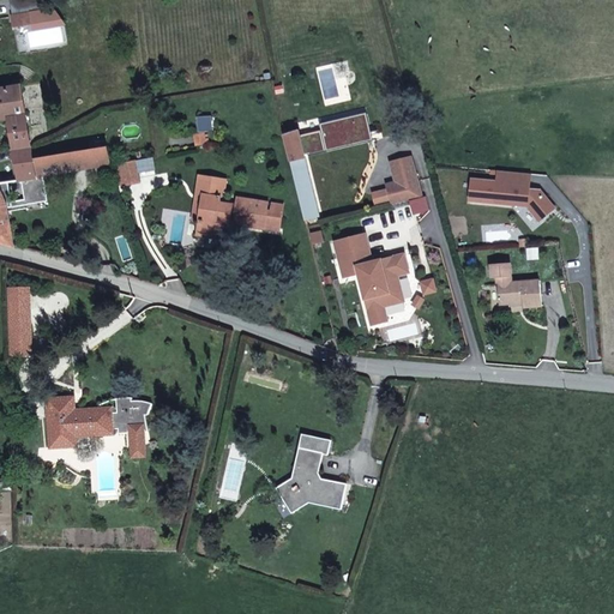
[(8,0),(12,17),(26,14),(31,13),(31,12),(43,10),(41,0),(8,0)]
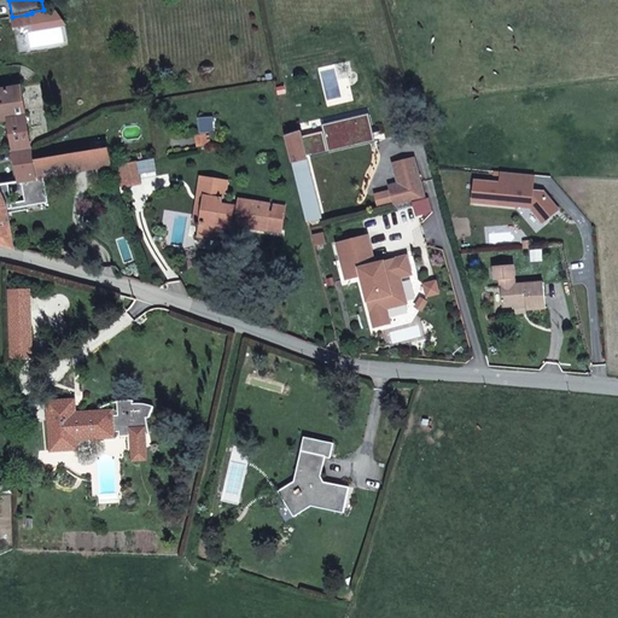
[(15,27),(28,24),(27,15),(12,17),(15,27)]
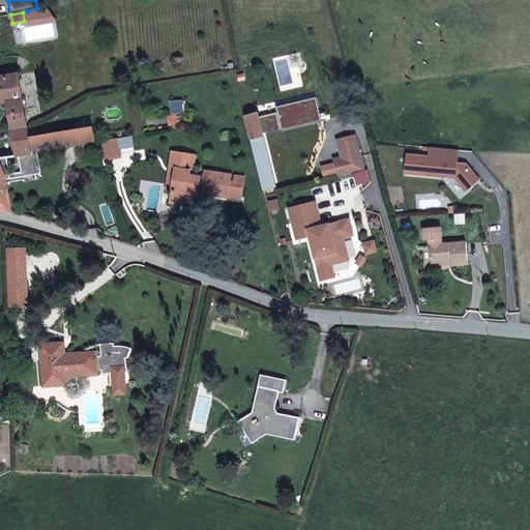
[(19,75),(0,77),(0,102),(7,102),(11,128),(28,126),(19,75)]
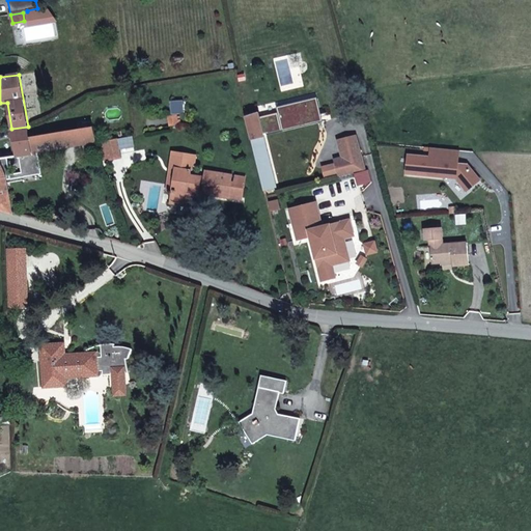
[(273,172),(258,113),(247,116),(252,140),(266,194),(273,193),(272,190),(274,189),(270,172),(273,172)]
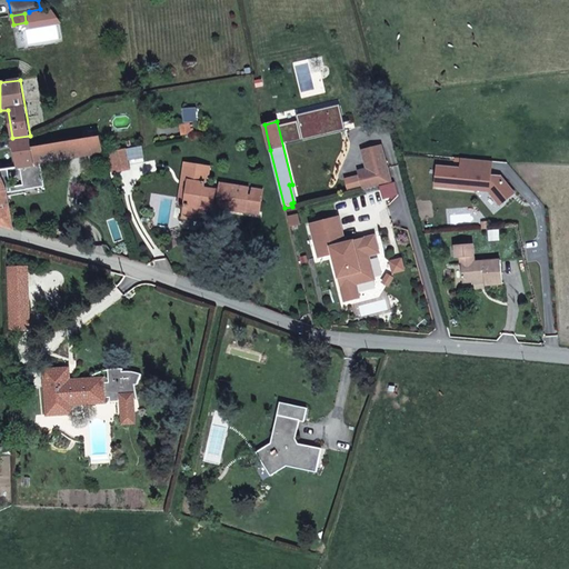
[(191,133),(189,122),(180,123),(182,135),(191,133)]
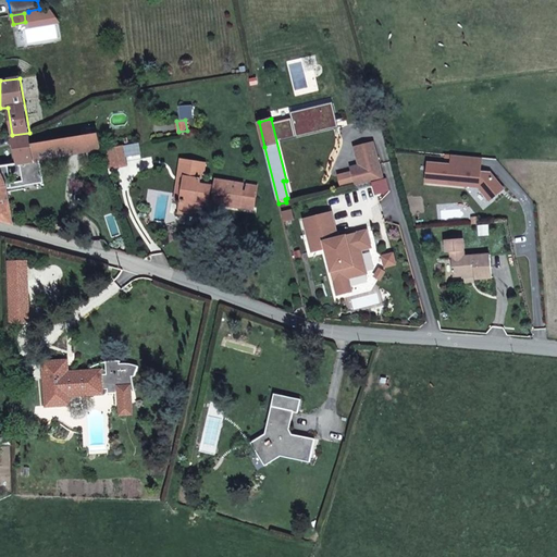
[(96,122),(79,125),(82,135),(98,133),(96,122)]
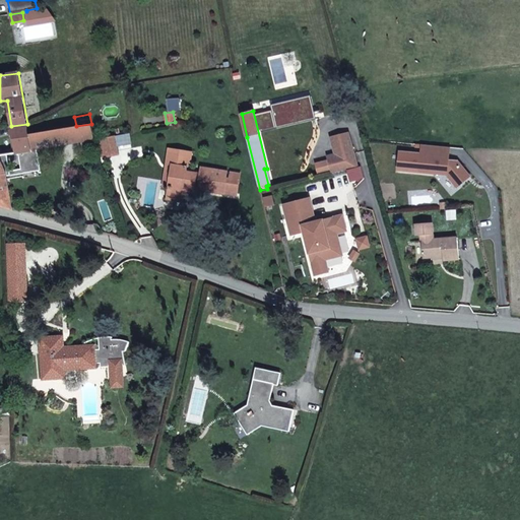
[(27,124),(11,126),(13,134),(28,132),(27,124)]
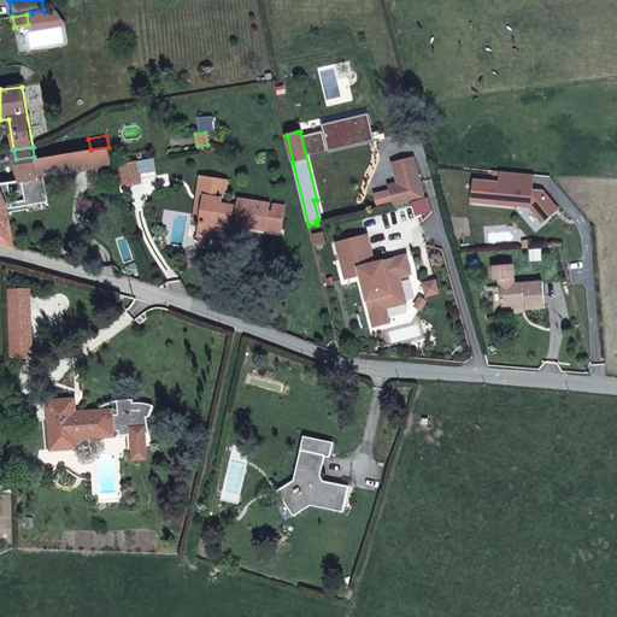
[(90,150),(35,159),(37,178),(42,177),(42,176),(43,176),(112,165),(109,147),(90,150)]
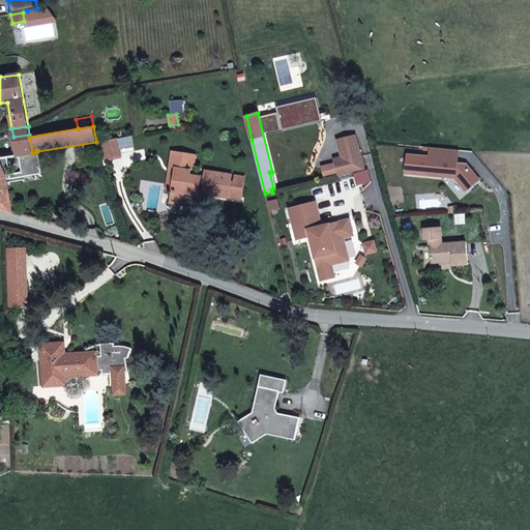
[(32,153),(30,137),(29,135),(13,137),(17,155),(20,155),(32,153)]
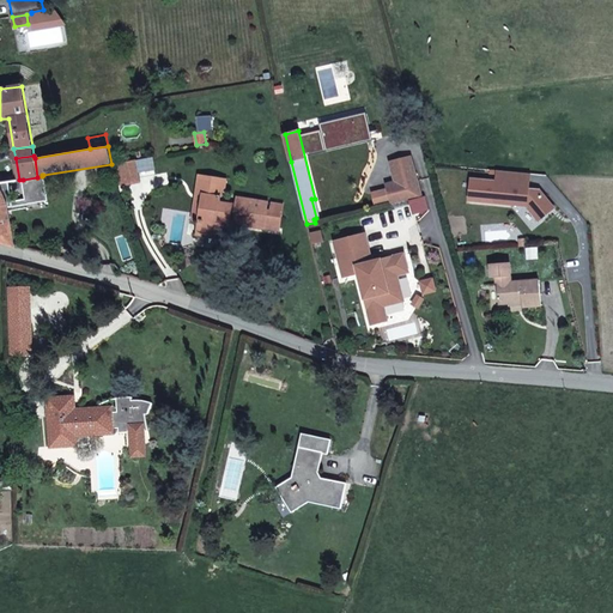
[(135,159),(138,173),(155,169),(152,157),(135,159)]
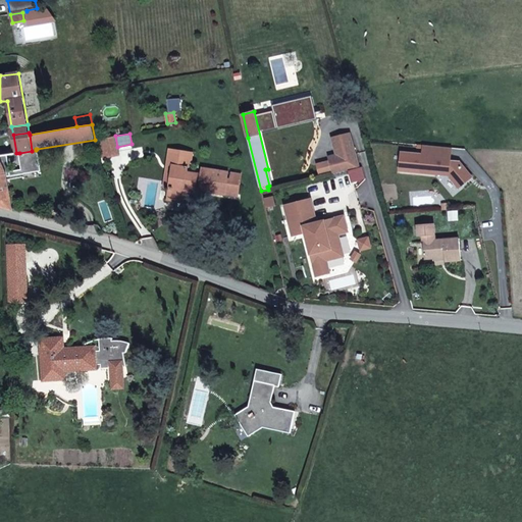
[(117,147),(115,136),(99,139),(103,158),(119,155),(117,147)]
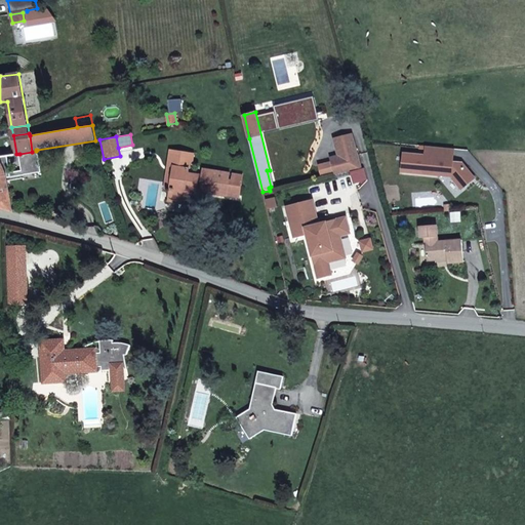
[(336,175),(363,168),(355,136),(338,140),(342,157),(332,159),(336,175)]
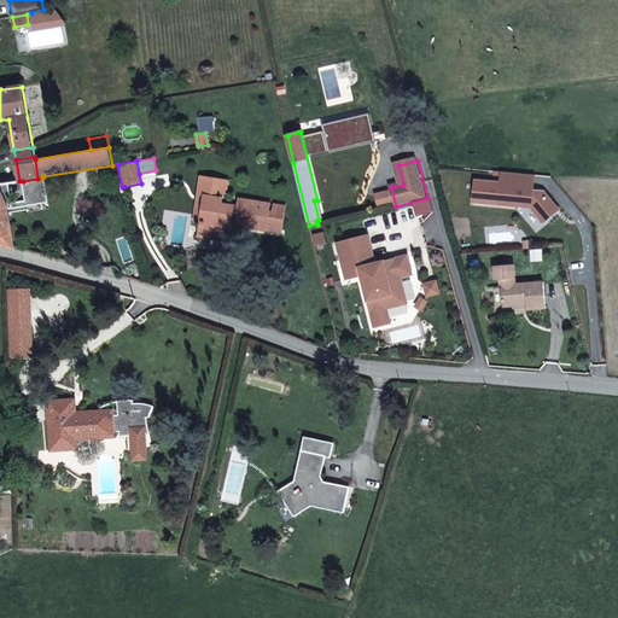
[(502,172),(499,204),(531,208),(543,222),(559,210),(549,198),(543,197),(544,191),(534,191),(535,175),(502,172)]
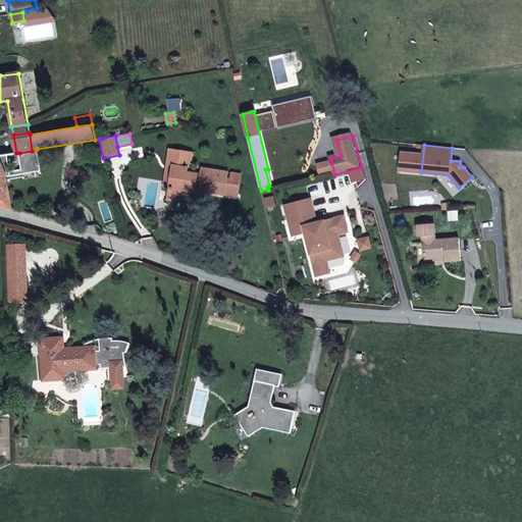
[(177,166),(171,165),(174,149),(171,148),(167,172),(176,173),(177,166)]
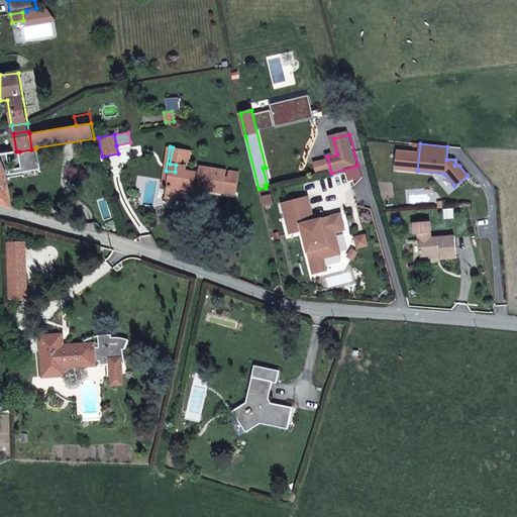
[(0,204),(11,208),(6,175),(40,169),(36,147),(35,147),(35,148),(31,149),(19,151),(22,168),(10,170),(7,153),(0,154),(0,204)]
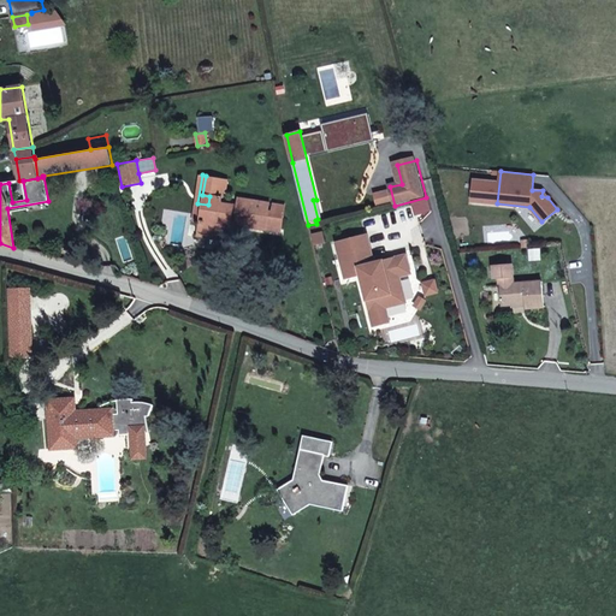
[(238,206),(221,203),(224,189),(226,189),(227,179),(206,176),(202,195),(209,196),(208,205),(197,203),(194,221),(200,223),(199,235),(217,237),(218,229),(231,230),(232,215),(236,217),(235,225),(255,227),(256,221),(266,224),(267,211),(261,209),(262,202),(240,199),(238,206)]
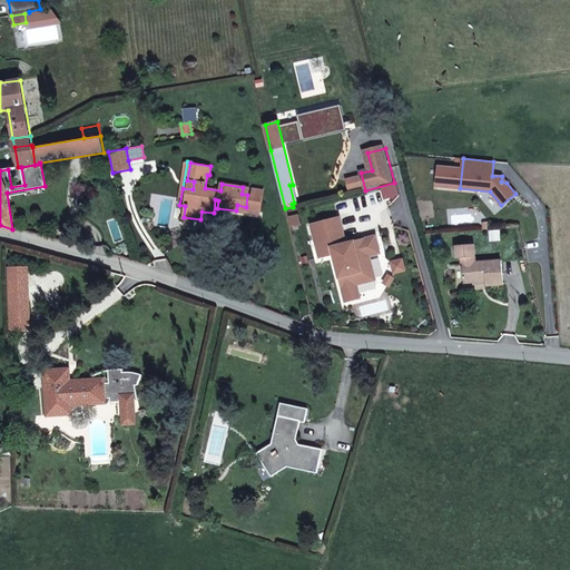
[(246,207),(245,212),(256,214),(259,189),(248,188),(247,195),(246,207)]
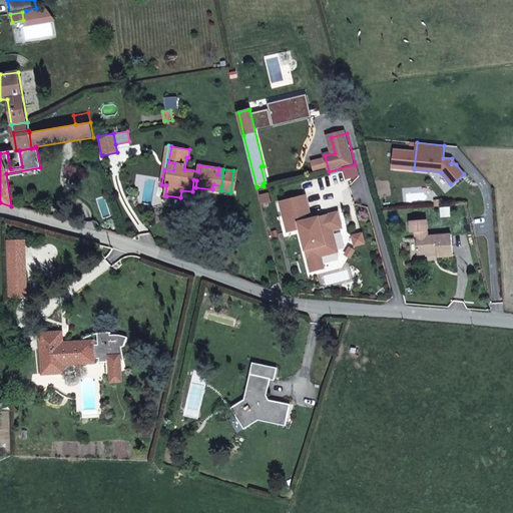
[(305,196),(280,202),(288,231),(300,228),(313,269),(325,266),(322,253),(337,249),(331,229),(341,227),(338,212),(311,219),(305,196)]
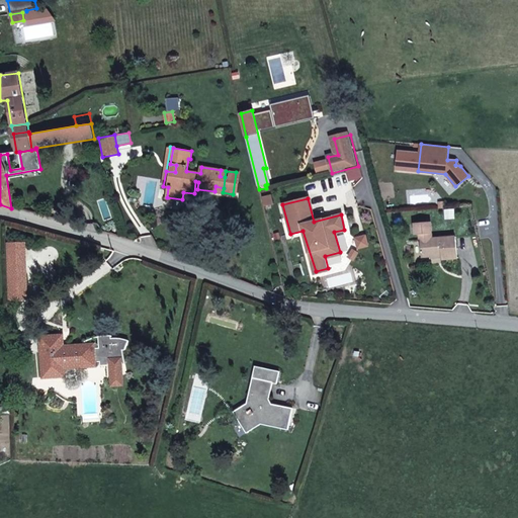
[(422,257),(430,256),(441,255),(441,257),(441,259),(457,258),(455,236),(432,238),(431,222),(415,224),(416,234),(420,234),(420,239),(422,257)]
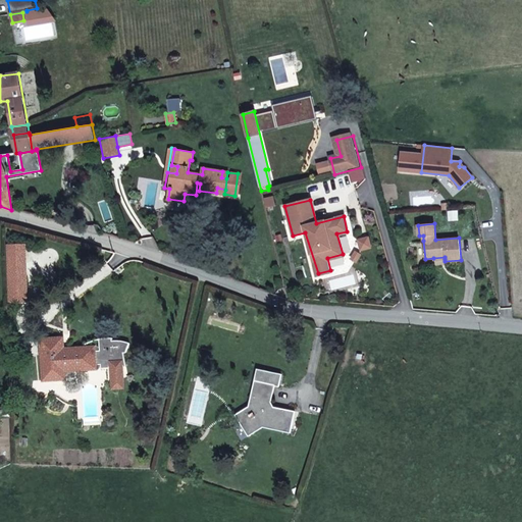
[(27,299),(24,244),(8,245),(10,302),(16,301),(16,299),(27,299)]
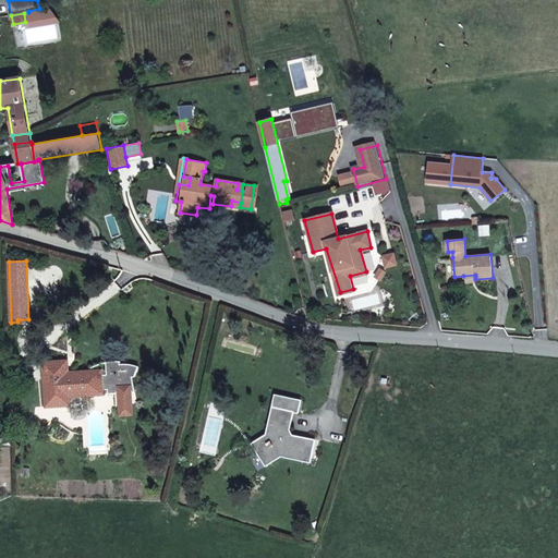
[(44,363),(47,407),(52,405),(83,403),(82,396),(102,393),(102,389),(108,389),(108,393),(117,392),(120,392),(129,391),(131,391),(135,391),(132,377),(135,377),(140,366),(137,365),(132,364),(126,364),(122,364),(121,364),(120,361),(108,362),(107,362),(107,374),(101,375),(100,371),(68,373),(67,361),(44,363)]
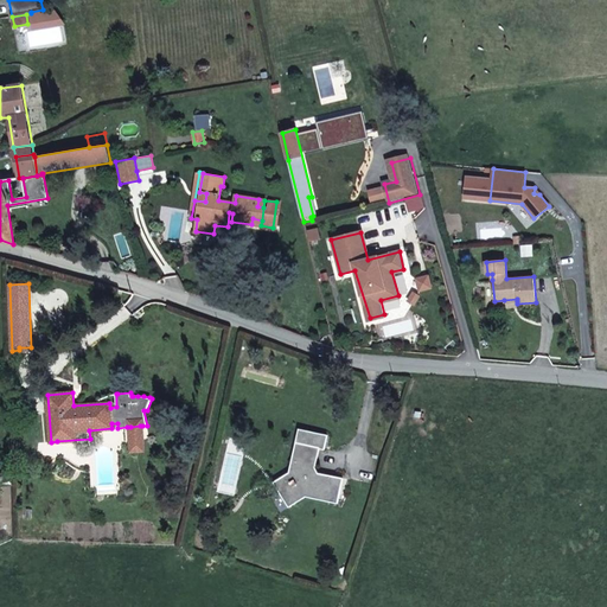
[(144,443),(142,426),(140,426),(131,427),(132,445),(144,443)]
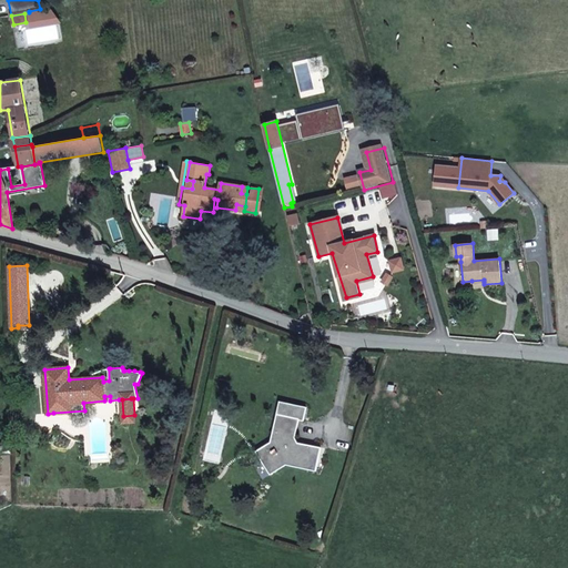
[(280,402),(277,415),(300,419),(304,421),(306,407),(280,402)]
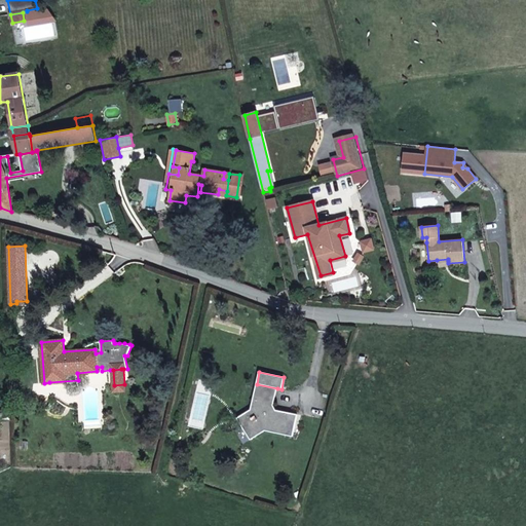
[(275,413),(272,413),(269,408),(270,405),(273,406),(277,388),(257,384),(251,410),(239,416),(253,438),(265,429),(293,436),(297,414),(275,410),(275,413)]
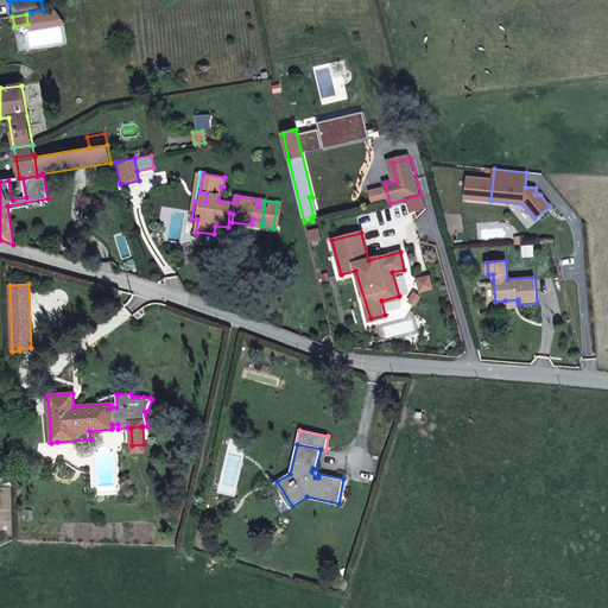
[(292,506),(277,481),(274,483),(290,507),(292,506)]
